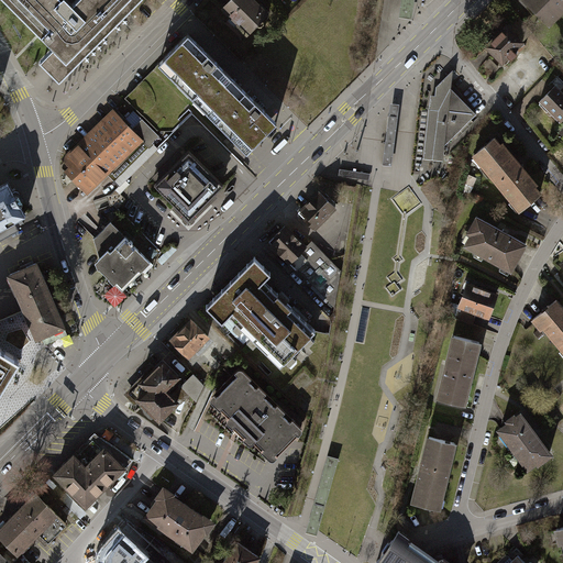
[(3,0),(40,34),(48,43),(35,57),(61,81),(139,0),(76,0),(75,1),(74,0),(3,0)]
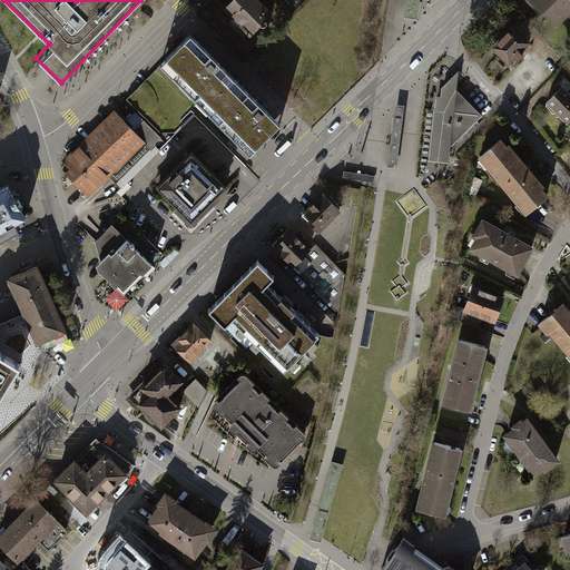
[(256,0),(227,0),(217,9),(244,39),(271,16),(256,0)]
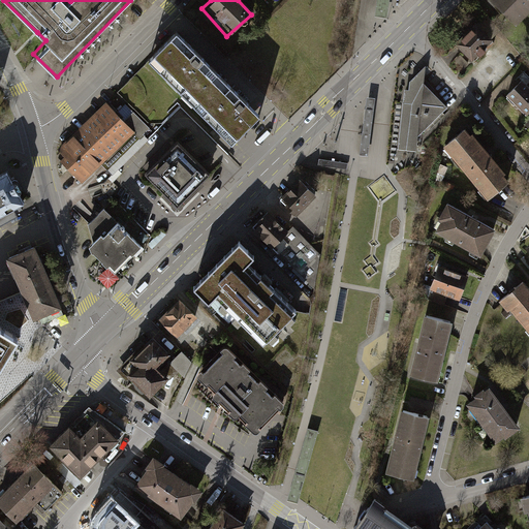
[(377,0),(375,17),(387,19),(390,0),(377,0)]
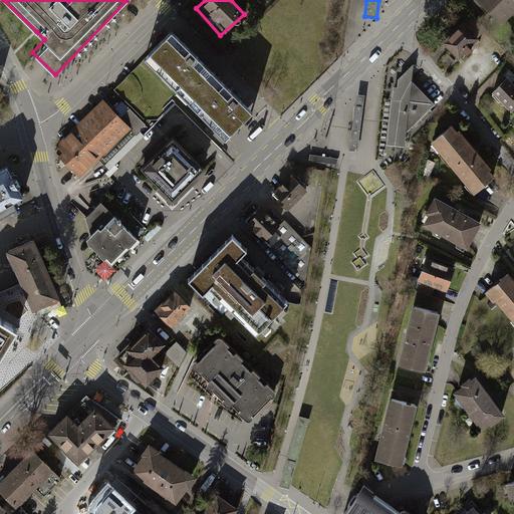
[(513,0),(477,0),(499,22),(513,7),(513,0)]
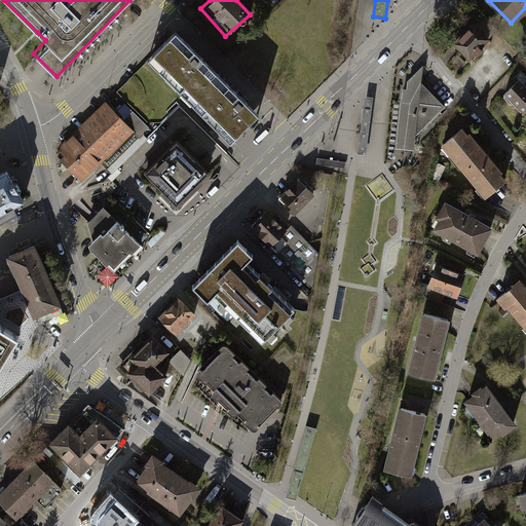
[(489,39),(472,21),(450,42),(468,61),(489,39)]
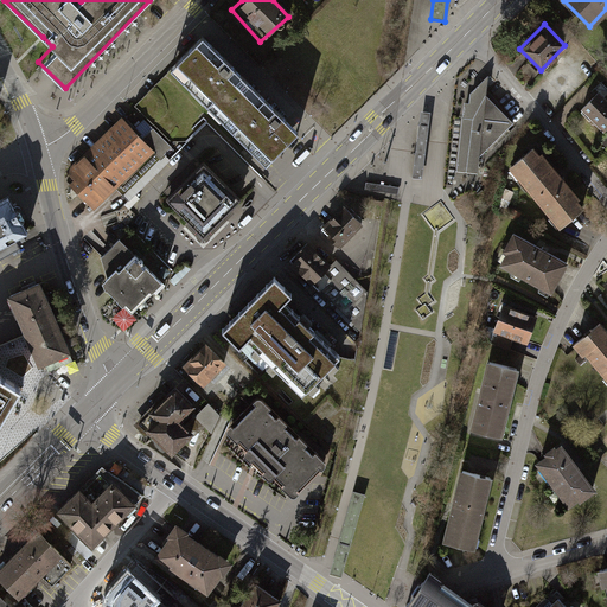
[(195,36),(164,68),(209,113),(263,166),(295,131),(195,36)]
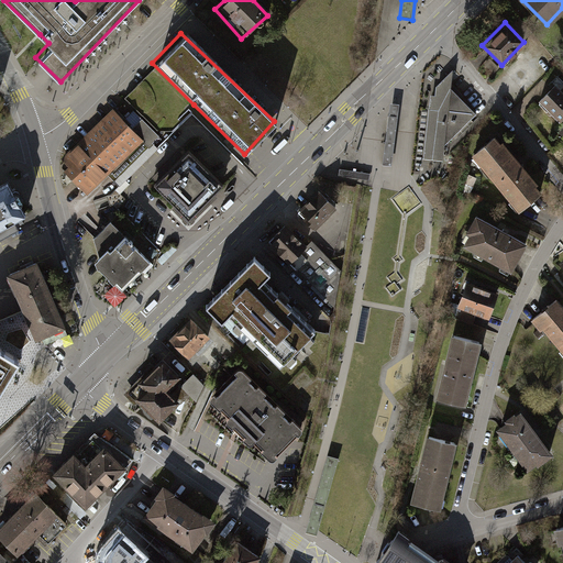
[(430,95),(423,158),(443,161),(444,143),(476,114),(450,87),(451,72),(435,87),(434,96),(430,95)]
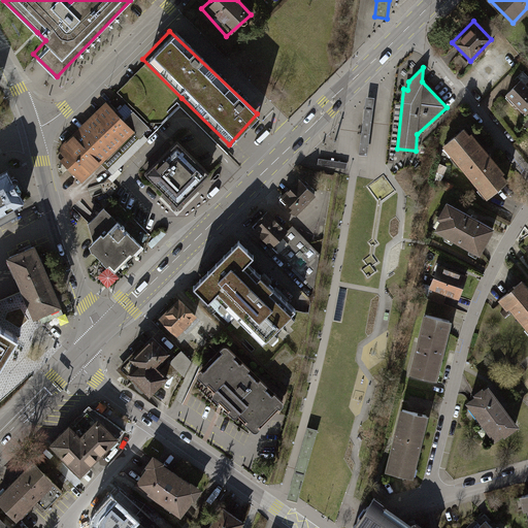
[(527,108),(527,85),(520,77),(502,94),(521,116),(527,108)]
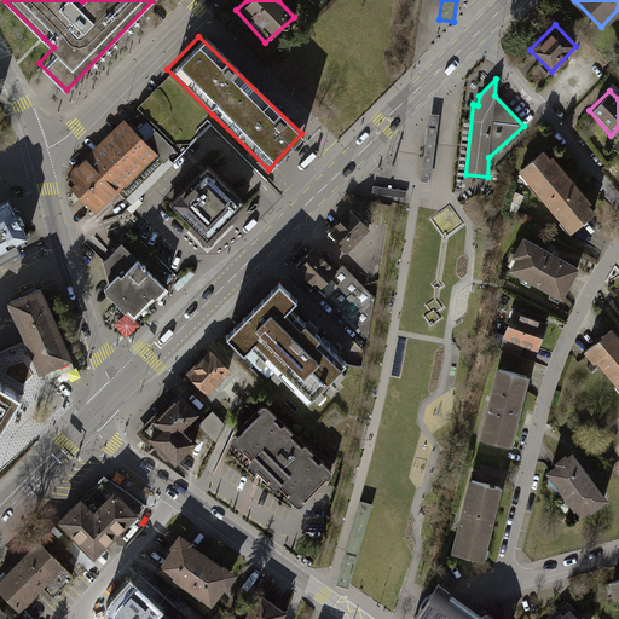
[(439,116),(429,115),(421,183),(431,184),(439,116)]
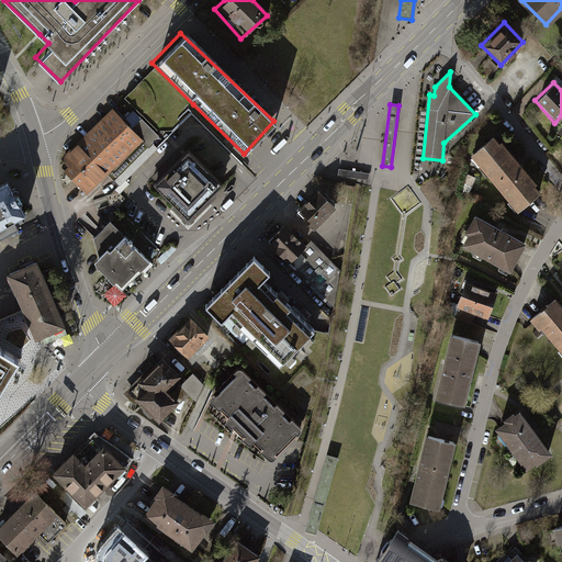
[(101,117),(58,160),(87,189),(102,173),(109,179),(156,132),(139,115),(127,127),(109,110),(101,117)]
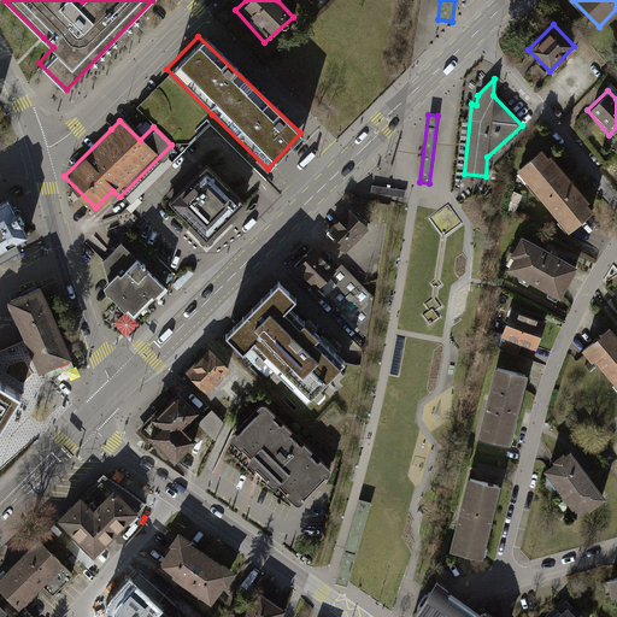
[(594,206),(542,147),(518,168),(570,228),(594,206)]
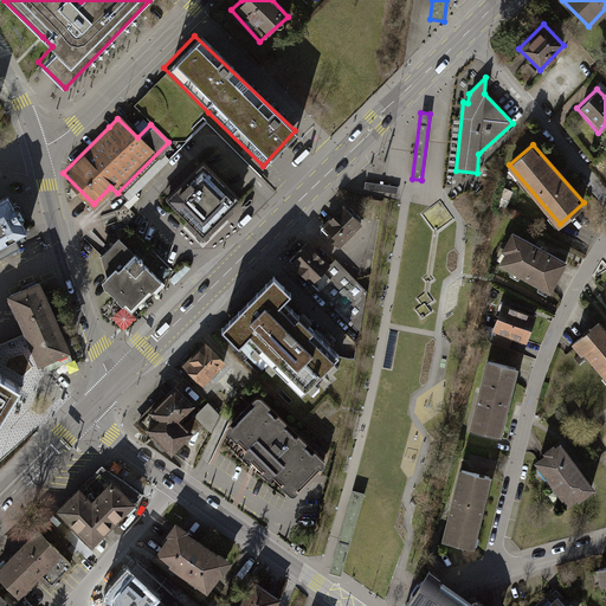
[(202,163),(165,200),(204,238),(240,201),(202,163)]
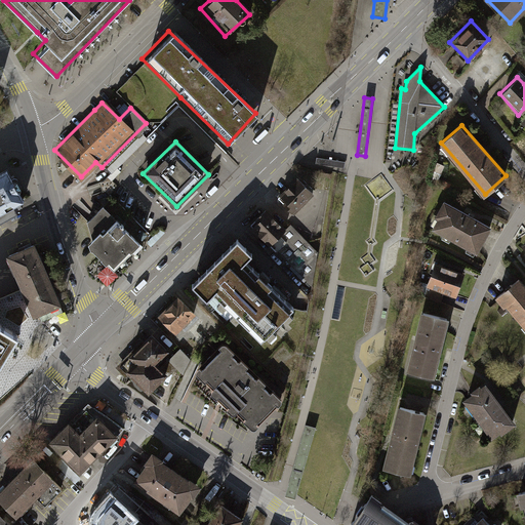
[(25,203),(6,170),(0,173),(0,225),(18,215),(14,208),(25,203)]
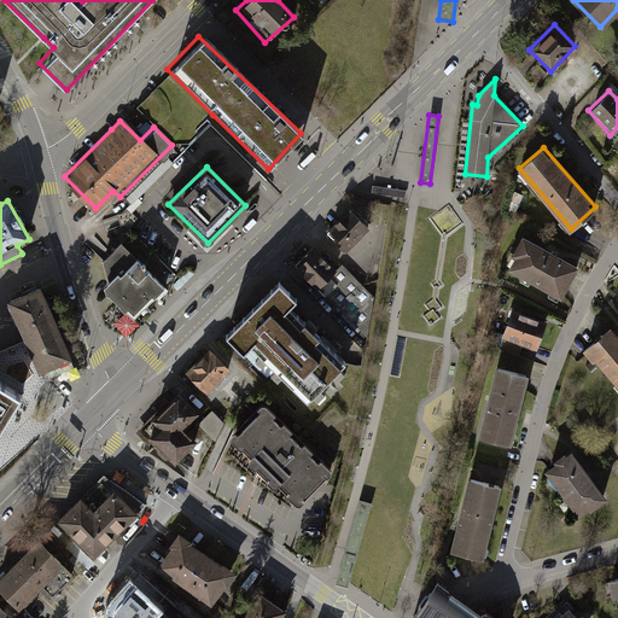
[(351,214),(330,233),(347,252),(368,232),(351,214)]
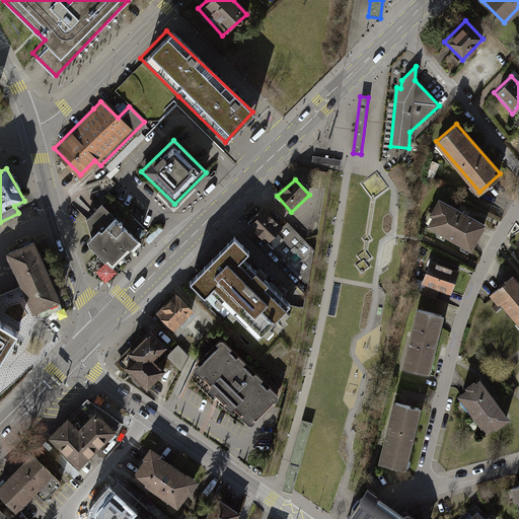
[(484,221),(439,198),(426,225),(470,248),(484,221)]
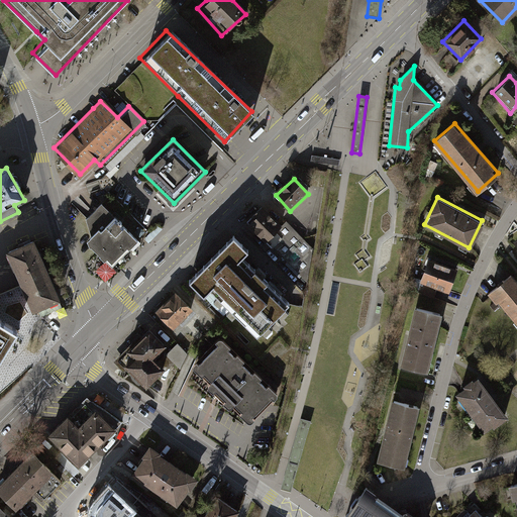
[(90,234),(85,240),(107,266),(135,239),(100,204),(84,220),(90,234)]
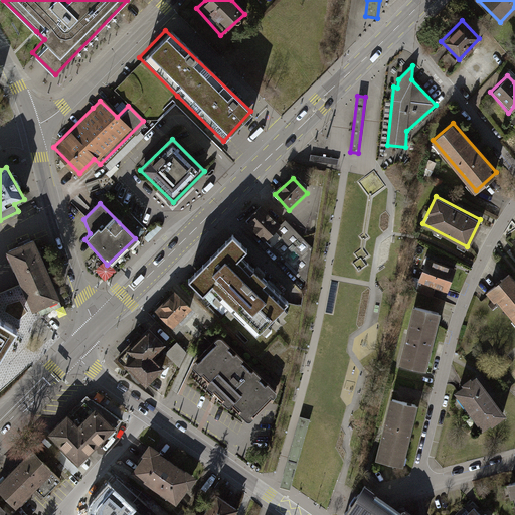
[(259,207),(246,220),(268,239),(279,227),(259,207)]
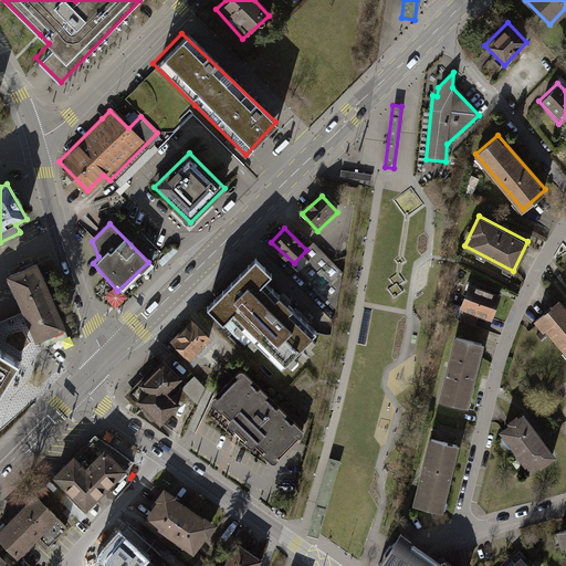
[(253,257),(205,307),(220,322),(227,316),(284,370),(289,366),(292,370),(301,362),(305,366),(316,355),(311,349),(317,343),(312,337),(318,332),(262,279),(269,272),(253,257)]
